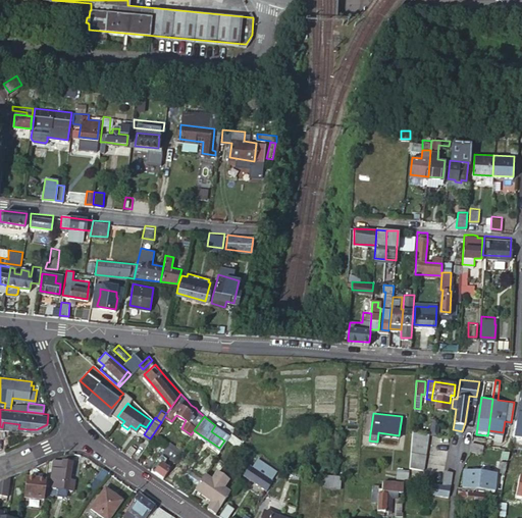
[(105,426),(108,428),(113,422),(109,419),(105,426)]
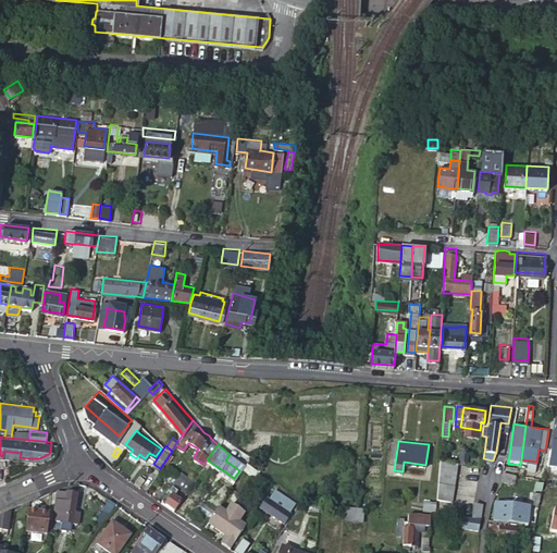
[(239,470),(245,462),(230,454),(225,461),(239,470)]
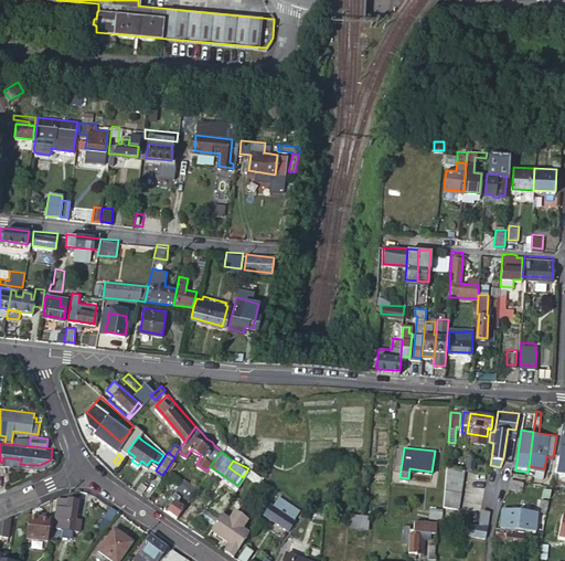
[(447,464),(444,503),(459,505),(465,467),(447,464)]
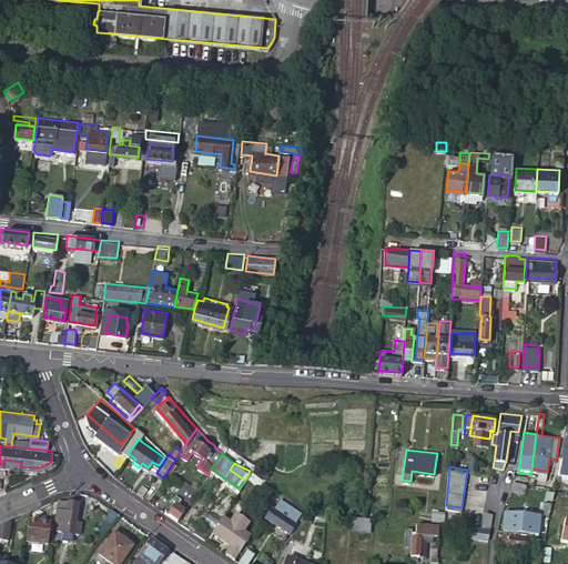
[(213,477),(208,474),(199,486),(204,490),(213,477)]
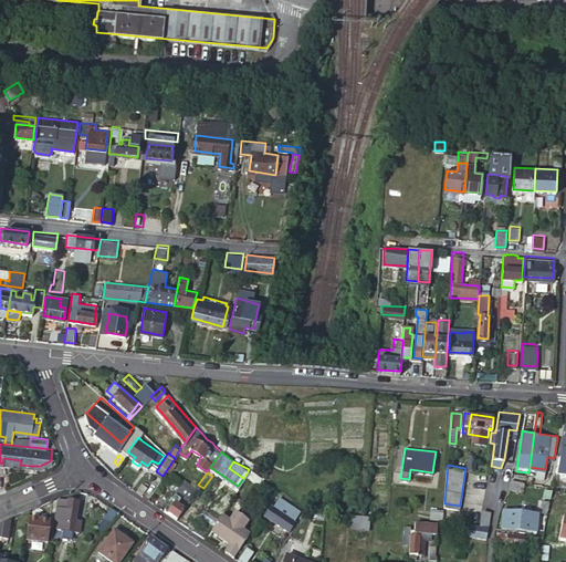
[(194,490),(196,487),(185,478),(182,482),(194,490)]
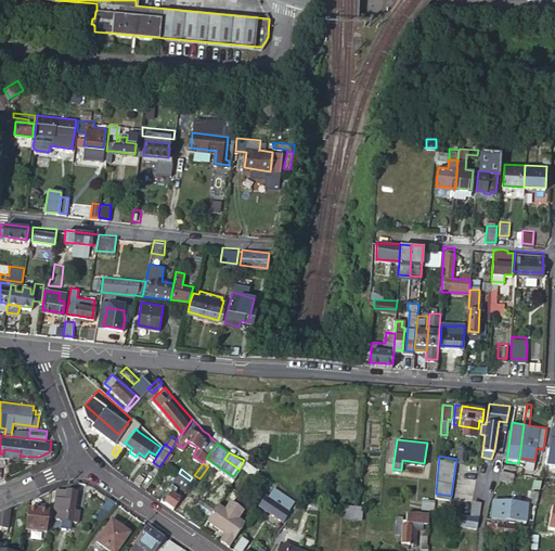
[(515,471),(502,469),(500,476),(513,479),(515,471)]
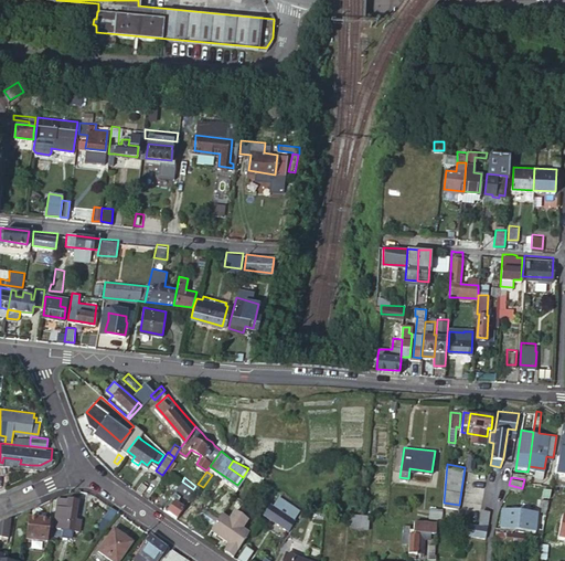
[(564,482),(553,479),(552,487),(564,489),(564,482)]
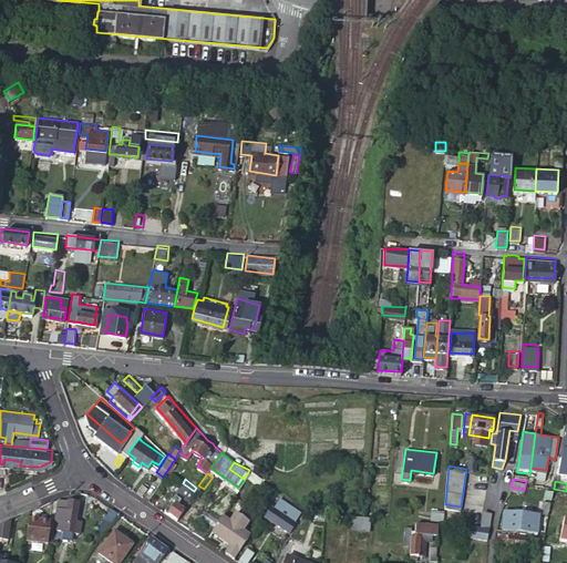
[(188,499),(194,491),(183,483),(182,483),(176,490),(188,499)]
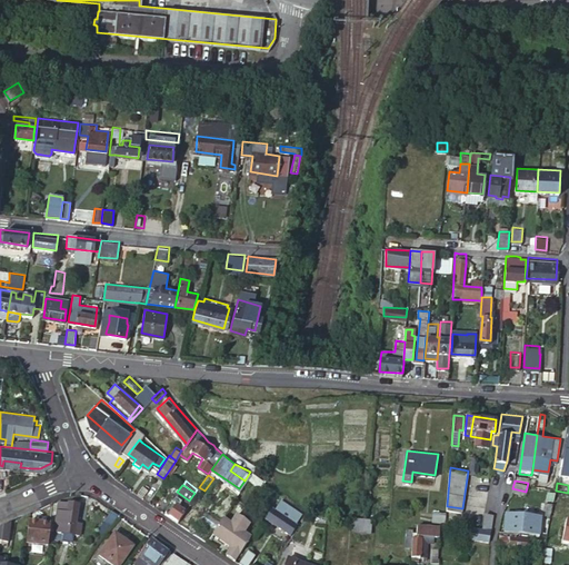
[(175,494),(163,511),(177,519),(185,508),(178,503),(180,498),(175,494)]
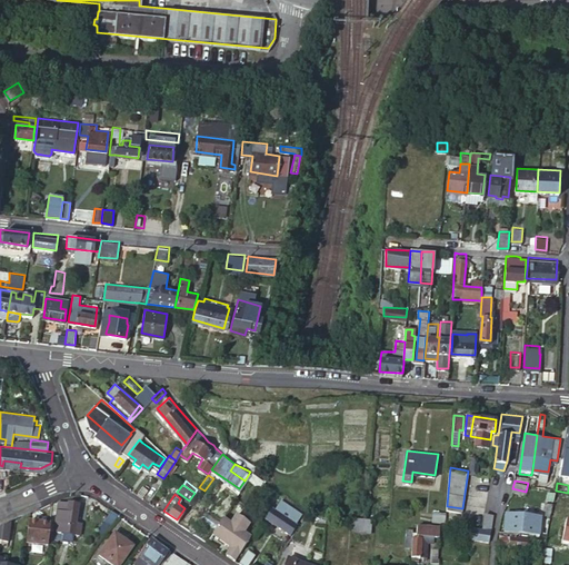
[(266,516),(289,532),(295,521),(300,512),(281,498),(276,507),(272,505),(266,516)]
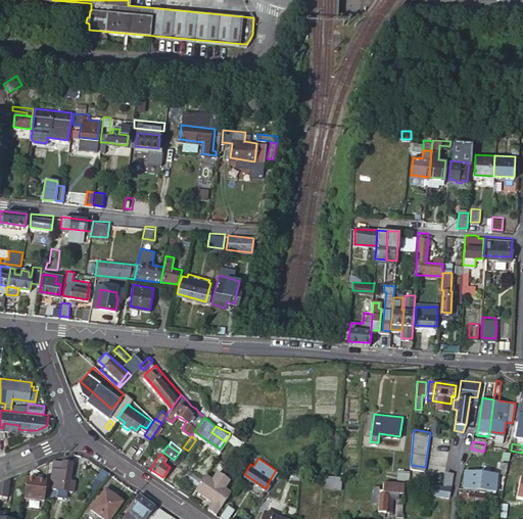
[(68,480),(72,460),(61,459),(61,461),(53,460),(50,485),(73,488),(74,481),(68,480)]
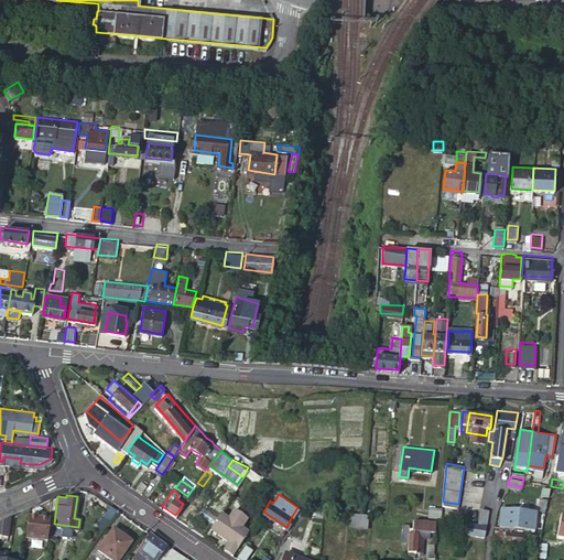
[(118,507),(110,502),(101,515),(101,516),(96,525),(102,529),(118,507)]
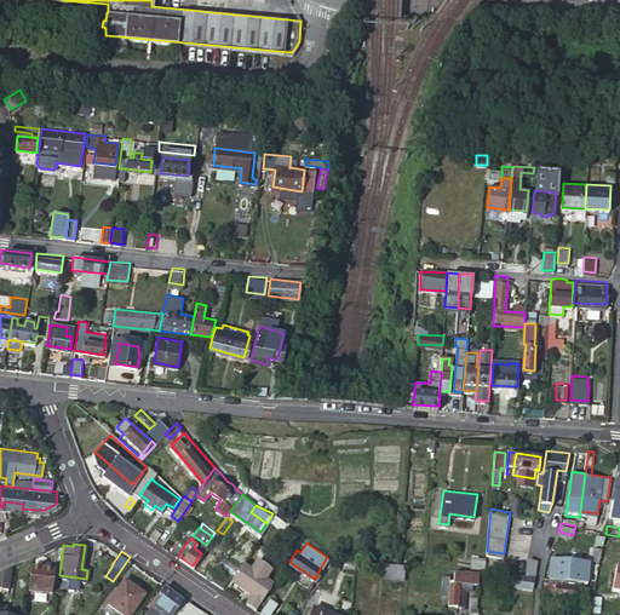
[(486,565),(487,556),(471,555),(471,564),(486,565)]
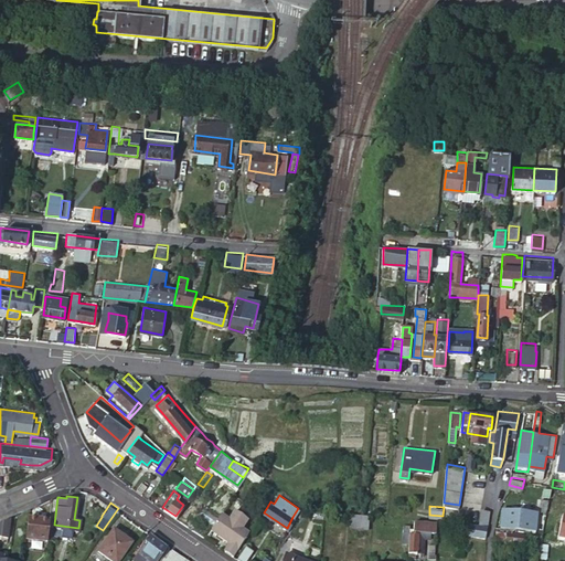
[(475,507),(473,521),(488,524),(489,508),(475,507)]
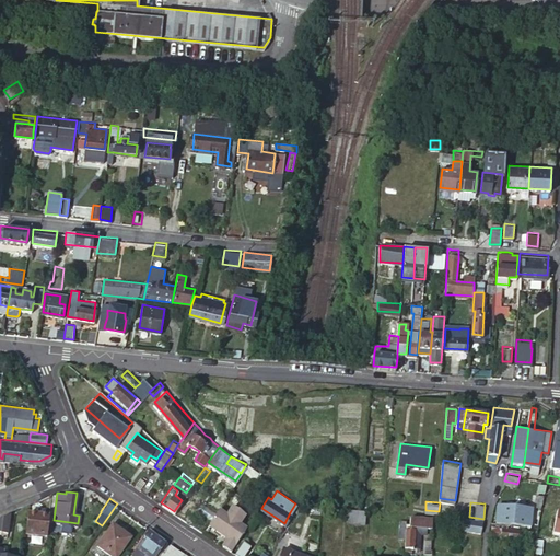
[(498,502),(497,520),(532,523),(533,505),(498,502)]
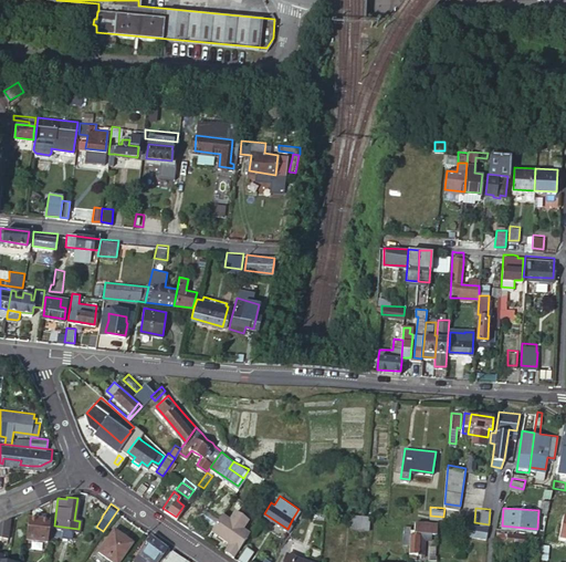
[(242,527),(248,518),(236,509),(229,518),(221,512),(211,528),(230,541),(224,549),(233,554),(249,531),(242,527)]
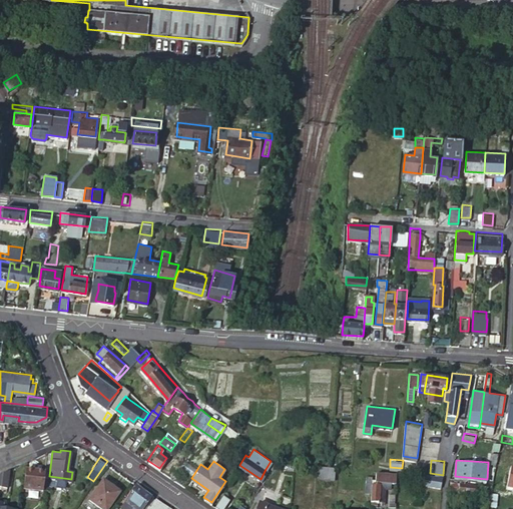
[(334,467),(320,466),(319,477),(333,478),(334,467)]
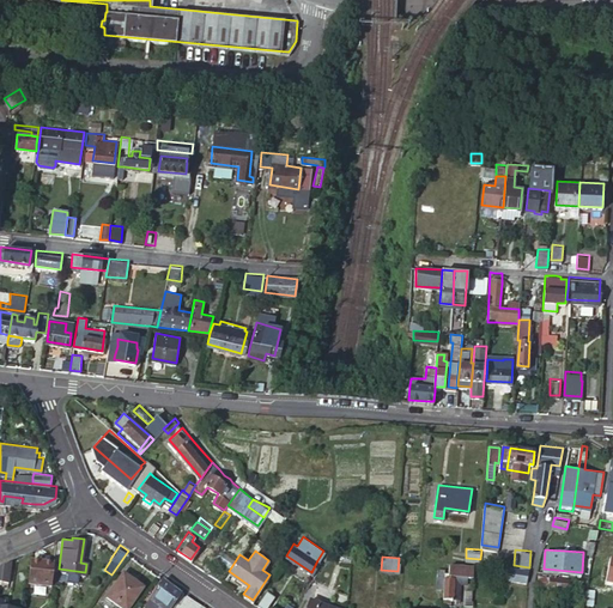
[(1,563),(0,563),(0,577),(8,579),(11,558),(1,563)]
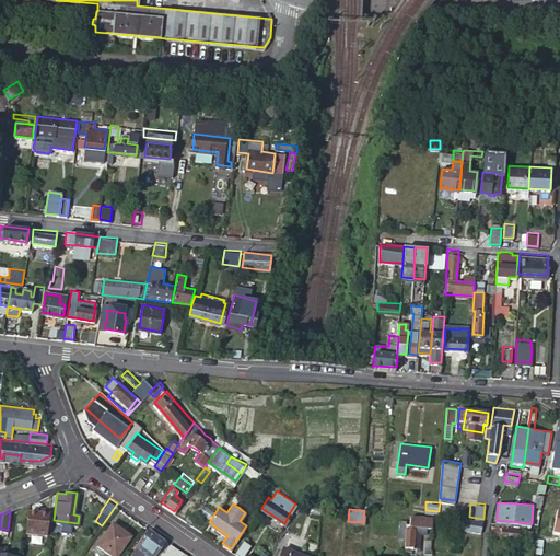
[(49,511),(27,510),(25,531),(47,532),(49,511)]
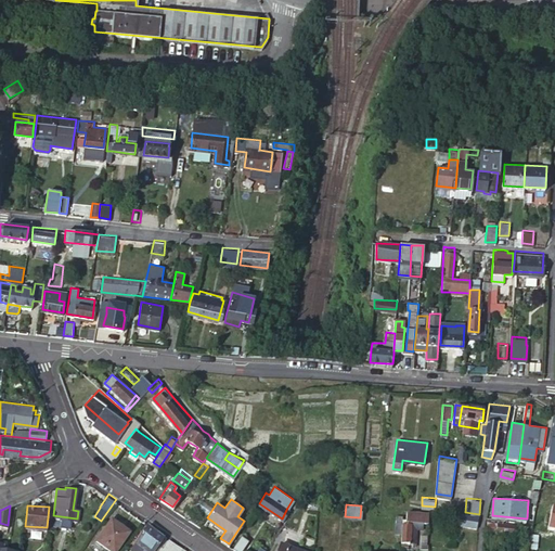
[(429,521),(429,511),(408,510),(407,519),(402,519),(402,520),(402,530),(401,547),(411,547),(412,540),(416,540),(417,526),(423,527),(424,521),(429,521)]
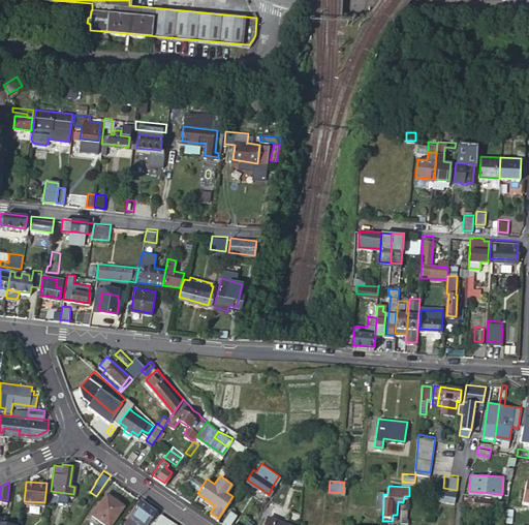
[(456,491),(438,489),(437,497),(455,499),(456,491)]
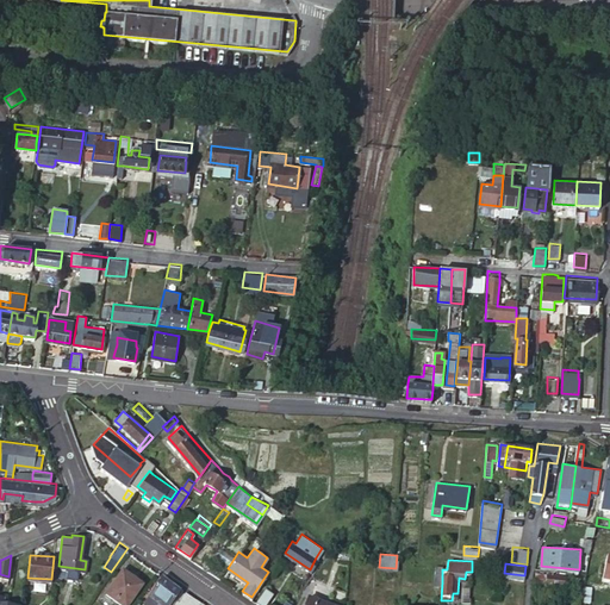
[(541,566),(534,565),(533,581),(578,586),(579,577),(578,577),(579,569),(541,566)]
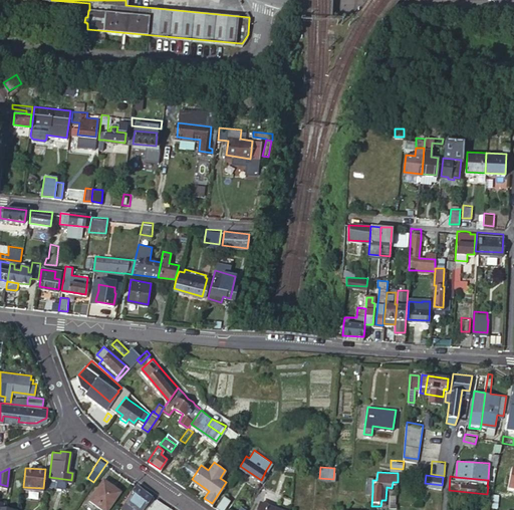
[(106,509),(119,489),(103,478),(89,498),(106,509)]
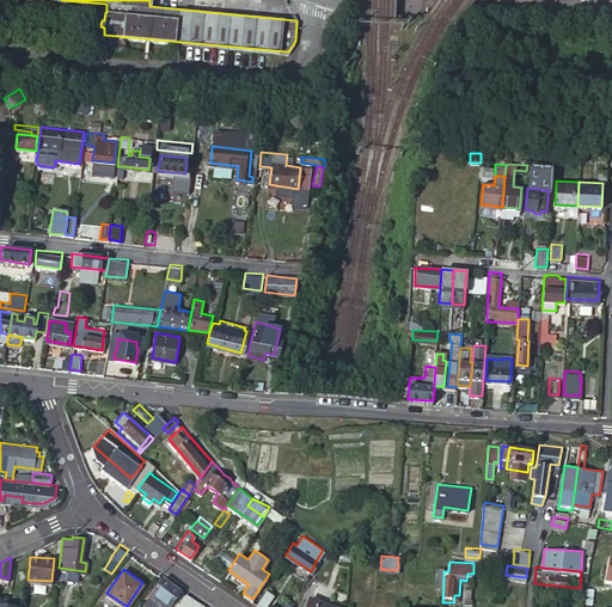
[(159,606),(167,606),(182,589),(163,575),(142,602),(150,606),(153,606),(155,605),(159,606)]
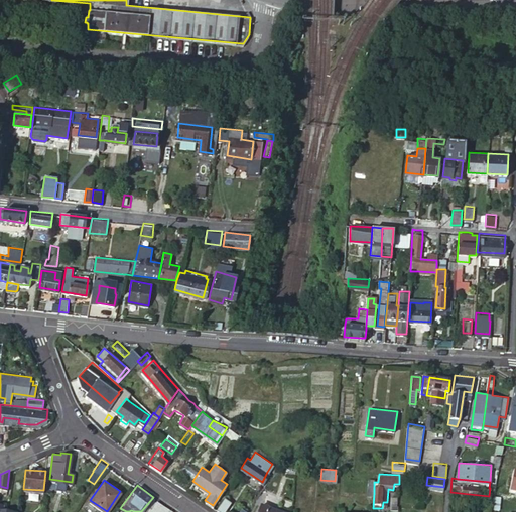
[(501,495),(494,494),(493,506),(500,507),(501,495)]
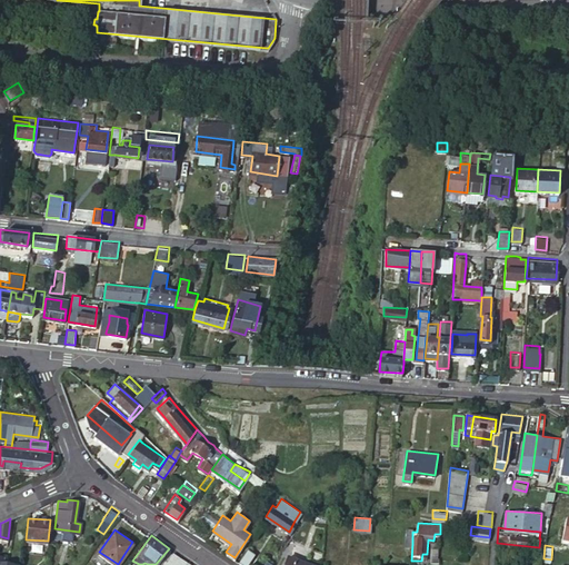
[(247,547),(238,559),(245,564),(246,564),(255,552),(247,547)]
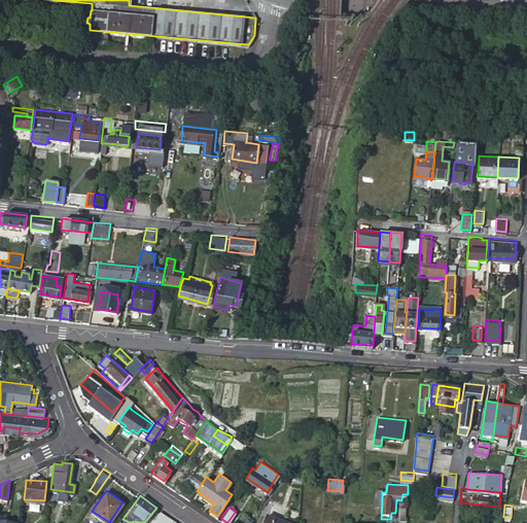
[(156,522),(174,522),(177,519),(162,509),(153,520),(156,522)]
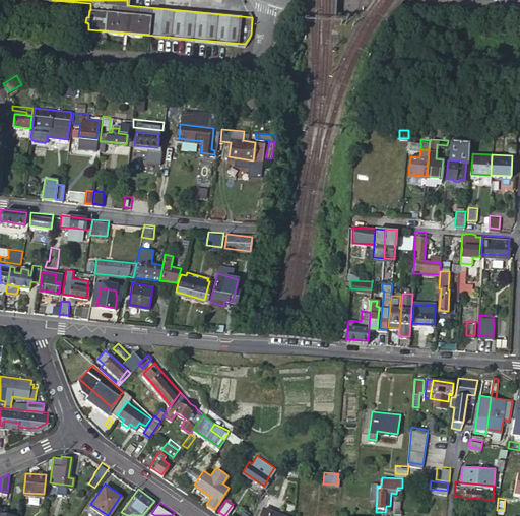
[(288,515),(262,506),(258,515),(288,515)]
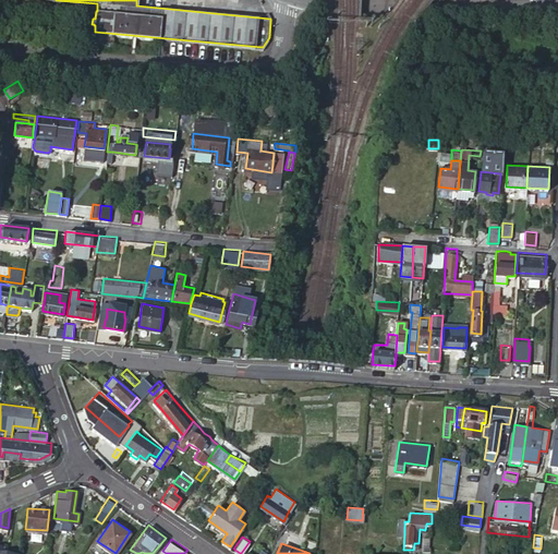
[(518,553),(520,545),(511,544),(509,553),(518,553)]
